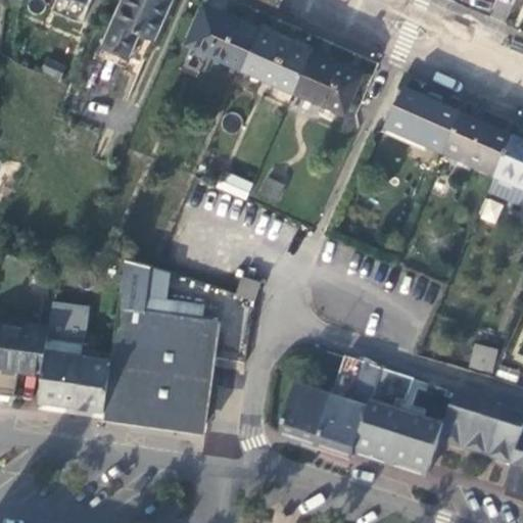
[(41,0),(40,4),(52,9),(53,6),(64,11),(58,26),(75,33),(88,0),(41,0)]
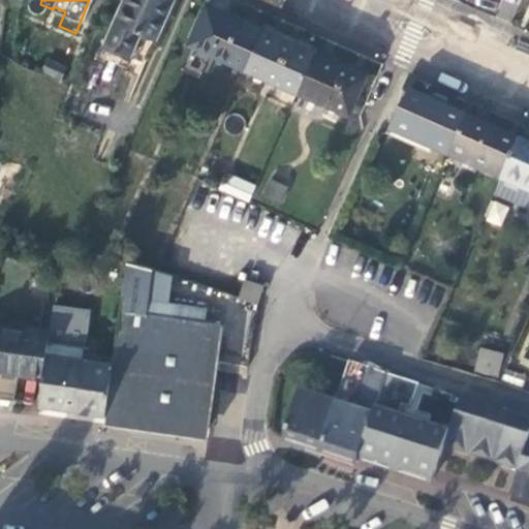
[(126,0),(107,41),(133,54),(145,27),(159,34),(175,0),(126,0)]
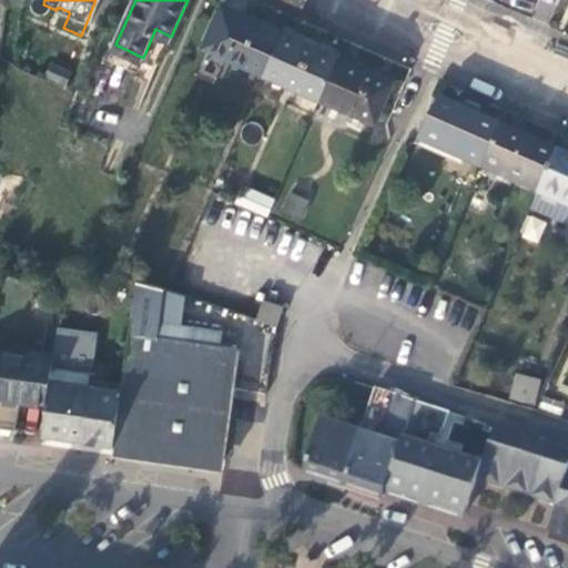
[(226,0),(221,0),(204,40),(265,68),(284,26),(226,0)]
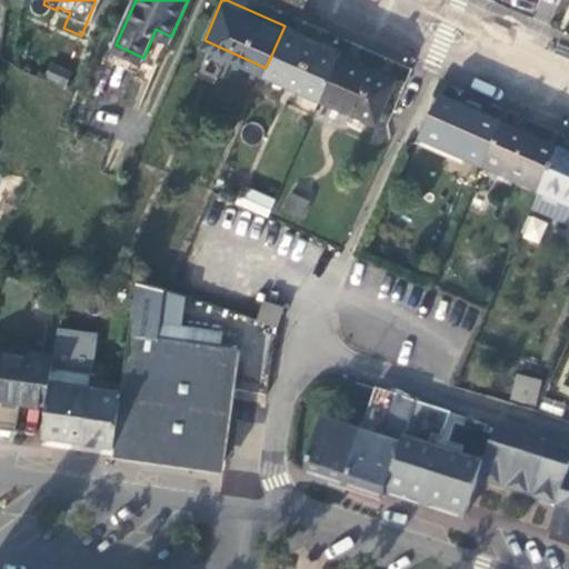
[(285,26),(266,68),(322,92),(340,50),(285,26)]
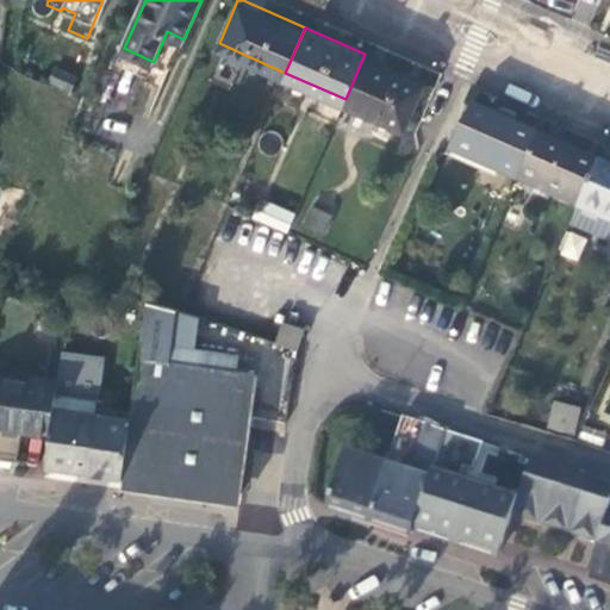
[(346,99),(404,126),(424,80),(365,54),(346,99)]
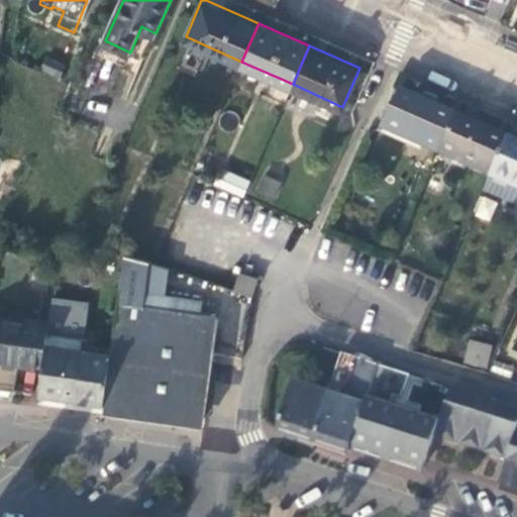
[(44,60),(40,73),(61,78),(64,65),(44,60)]
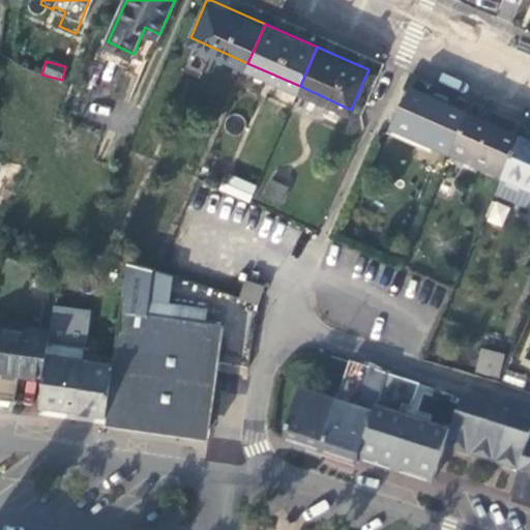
[(407,88),(389,128),(446,153),(464,113),(407,88)]
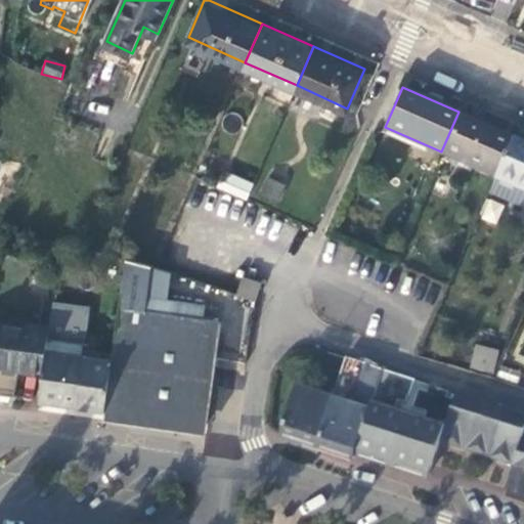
[(459,112),(441,151),(493,175),(512,135),(459,112)]
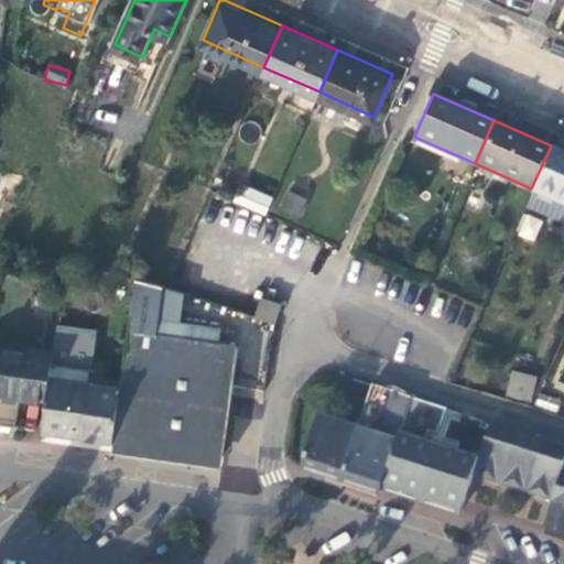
[(531,188),(524,205),(561,221),(559,225),(563,227),(563,151),(551,145),(531,188)]
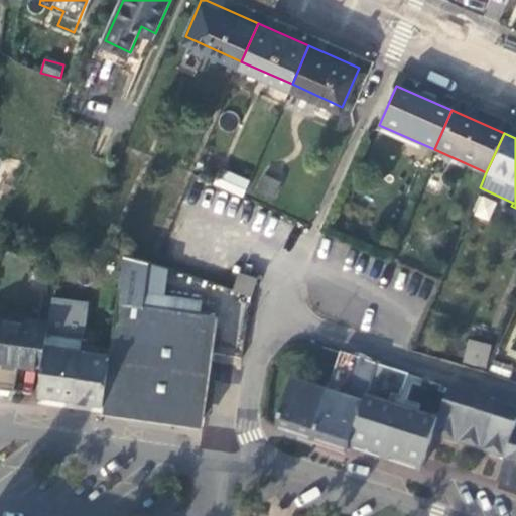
[(248,194),(220,180),(214,195),(242,208),(248,194)]
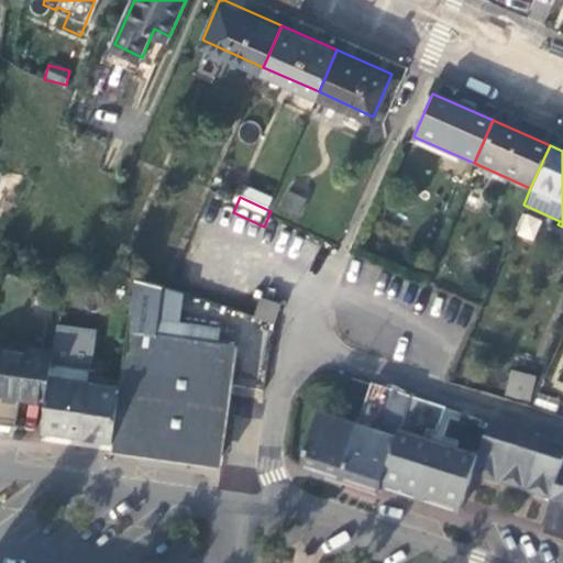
[(514,234),(532,242),(541,220),(523,212),(514,234)]
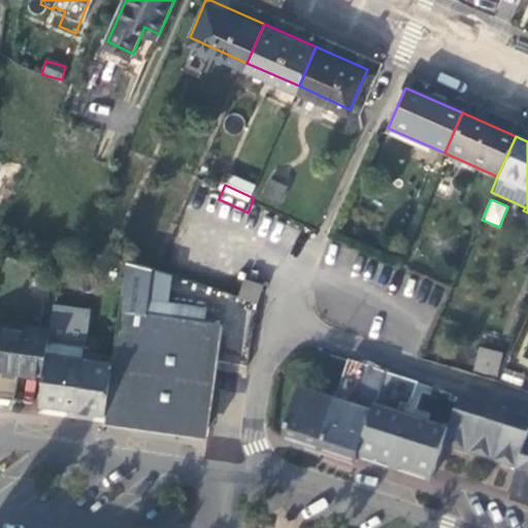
[(126,273),(105,424),(206,439),(222,337),(203,334),(206,319),(168,312),(171,286),(126,273)]
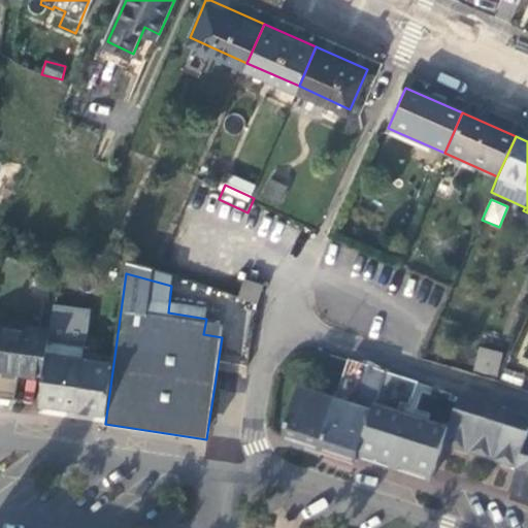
[(262,296),(243,290),(237,309),(256,316),(262,296)]
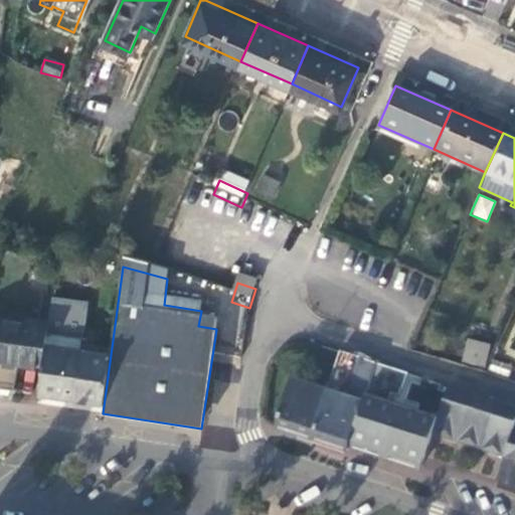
[(45,336),(0,329),(0,371),(25,375),(39,377),(45,336)]
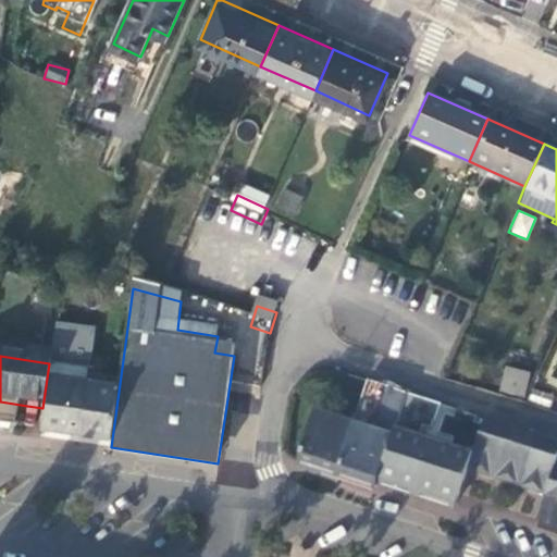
[(530,373),(509,369),(504,393),(525,397),(530,373)]
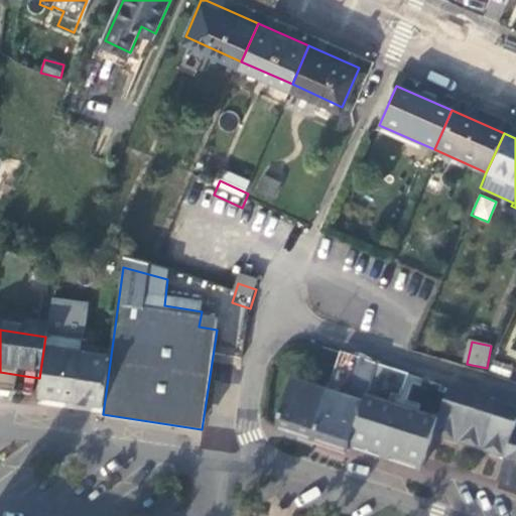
[(46,344),(37,406),(101,415),(108,365),(80,361),(82,349),(46,344)]
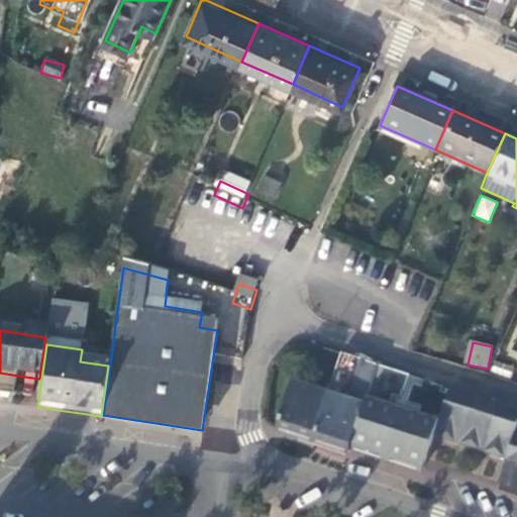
[(378,368),(342,355),(330,394),(315,439),(350,451),(353,442),(378,368)]
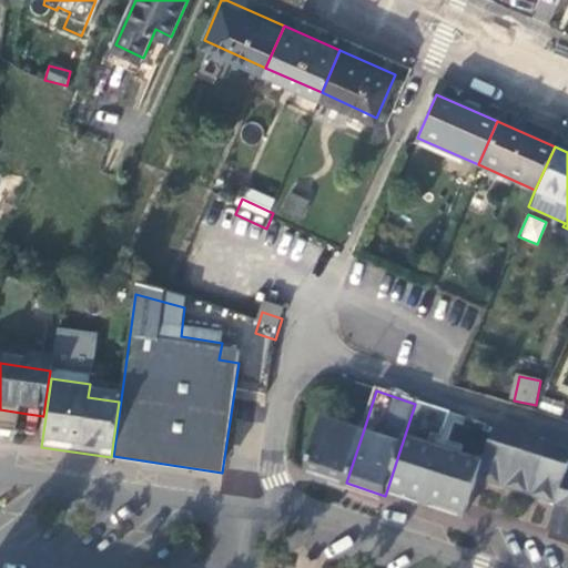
[(446,421),(448,415),(415,404),(388,486),(467,511),(478,480),(483,466),(458,458),(460,449),(446,444),(453,423),(446,421)]
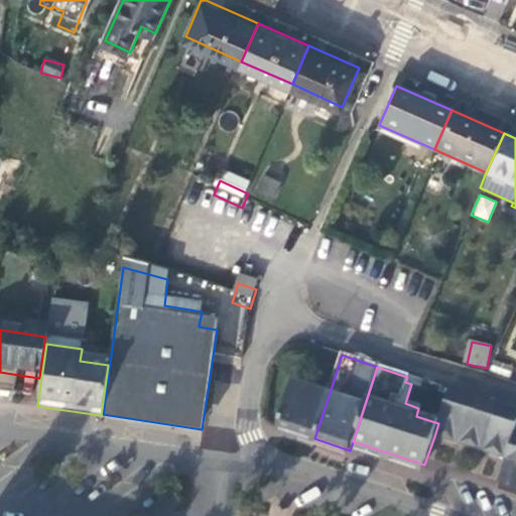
[(25,376),(0,372),(0,399),(21,402),(25,376)]
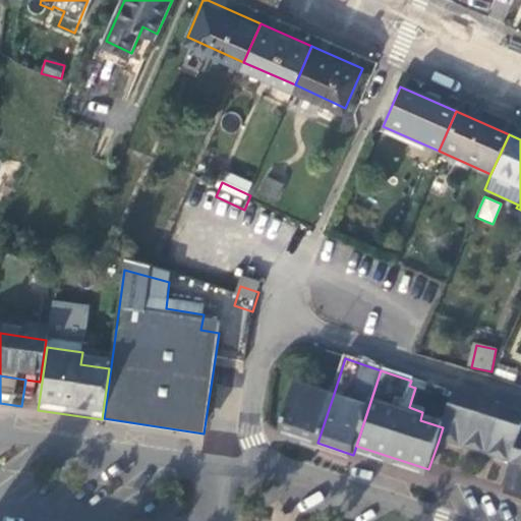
[(294,385),(280,431),(317,443),(333,397),(294,385)]
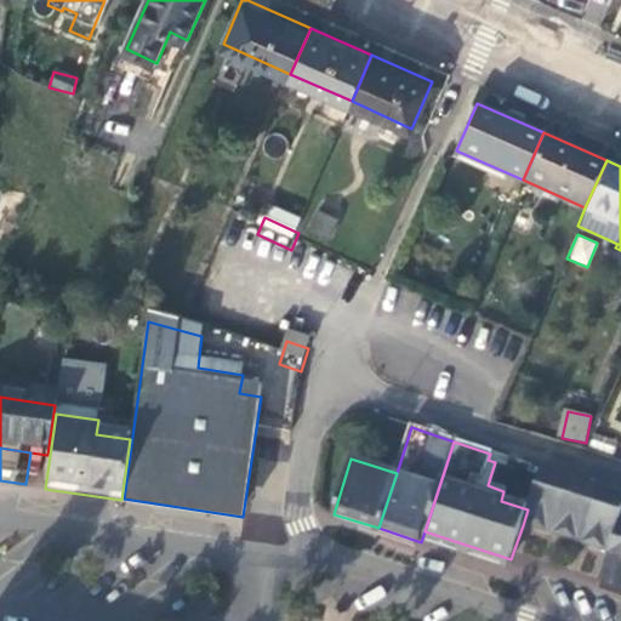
[(569,479),(541,469),(528,510),(523,525),(551,535),(569,479)]
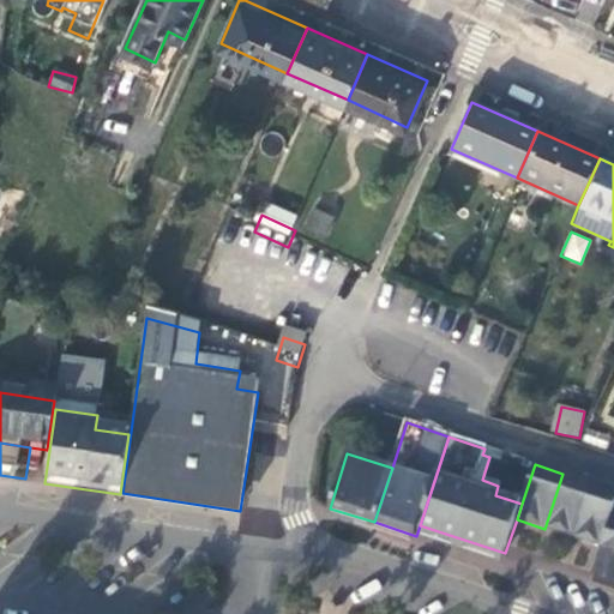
[(572,539),(590,482),(563,474),(545,529),(572,539)]
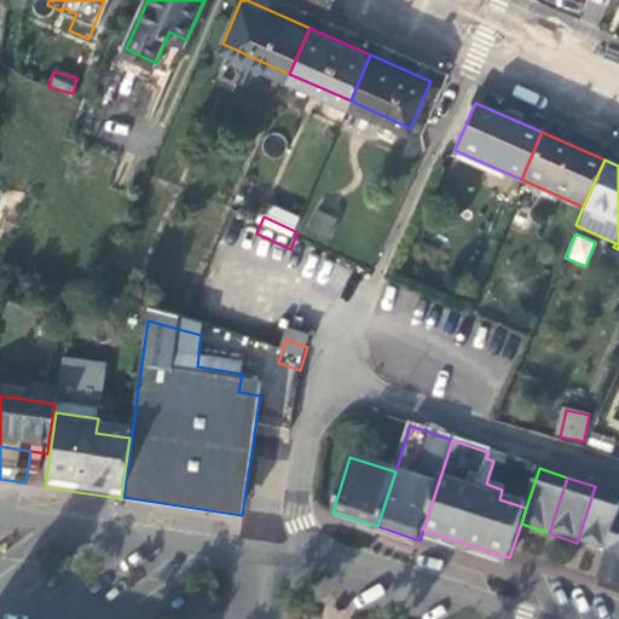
[(618,493),(595,486),(577,543),(606,553),(617,520),(618,513),(618,493)]
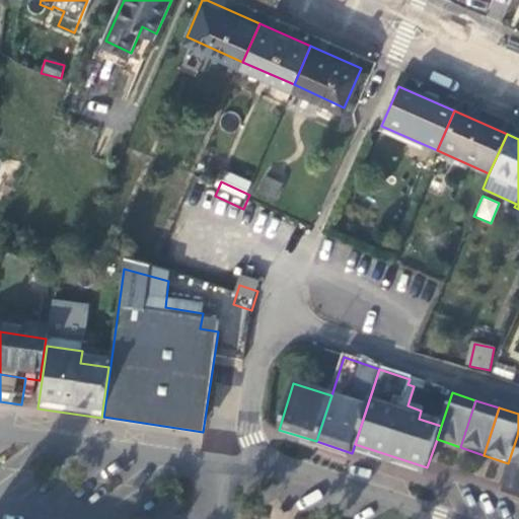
[(518,436),(517,436),(508,463),(501,486),(518,492),(518,436)]
